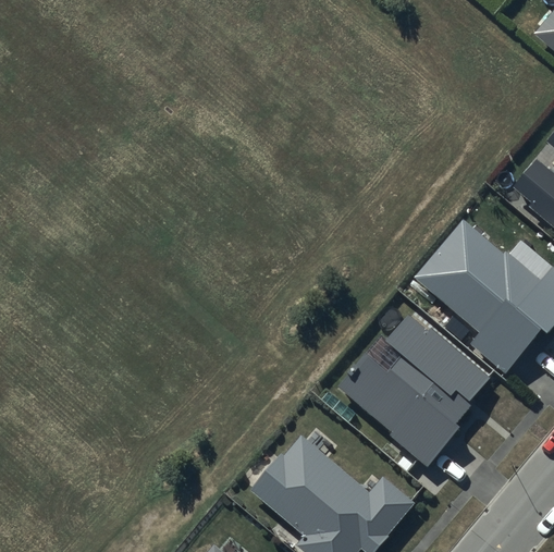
[(553,1),(529,33),(553,52),(553,1)]
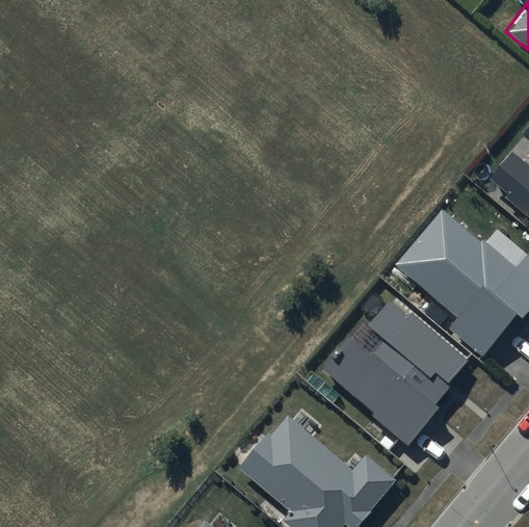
[(506,196),(528,214),(528,126),(523,134),(528,139),(528,165),(512,153),(492,178),(509,192),(506,196)]
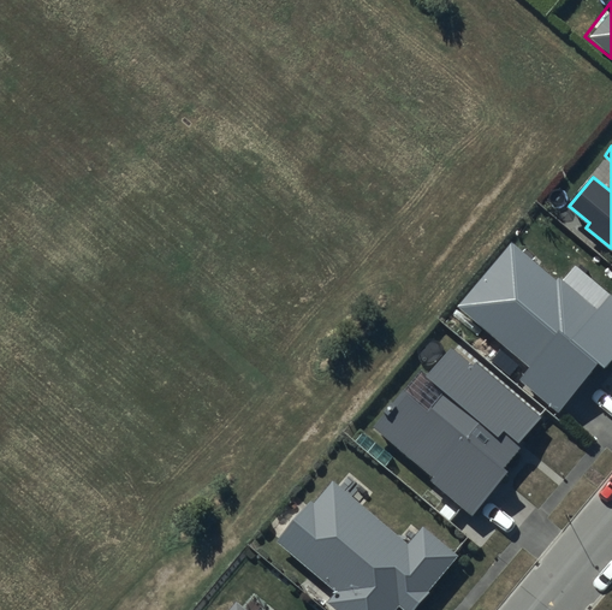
[(523,379),(560,409),(599,361),(610,368),(611,365),(611,291),(600,307),(562,276),(559,279),(514,242),(459,308),(534,367),(523,379)]
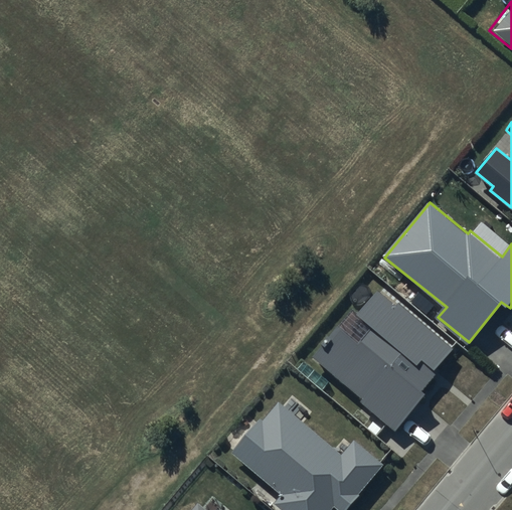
[(359,401),(394,432),(425,396),(420,391),(440,369),(437,366),(452,349),(397,303),(395,305),(378,290),(356,315),(372,329),(361,342),(356,341),(340,327),(313,357),(361,398),(359,401)]
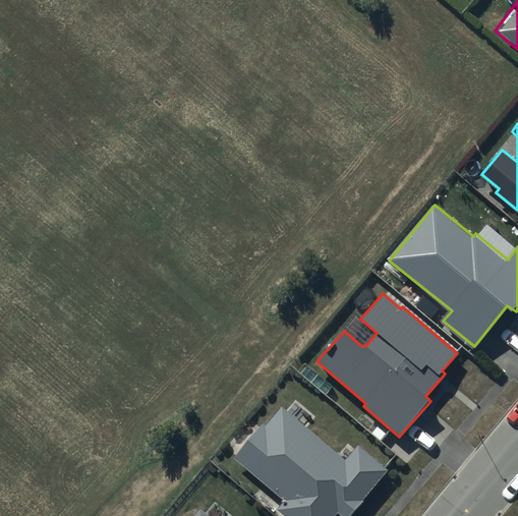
[(275,508),(283,515),(333,515),(337,512),(341,515),(347,515),(388,469),(357,444),(344,459),(281,406),(265,425),(263,423),(233,457),(283,499),(275,508)]
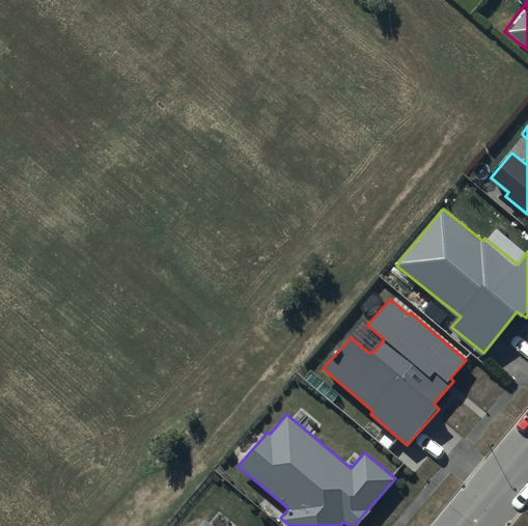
All buildings are outlined.
